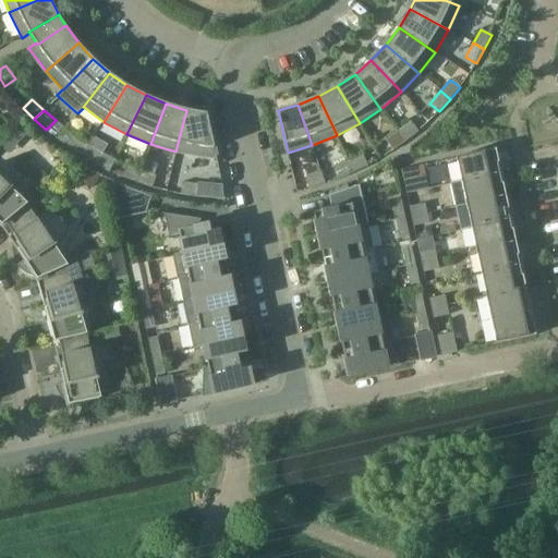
[(199,156),(217,157),(207,113),(186,110),(176,152),(199,156)]
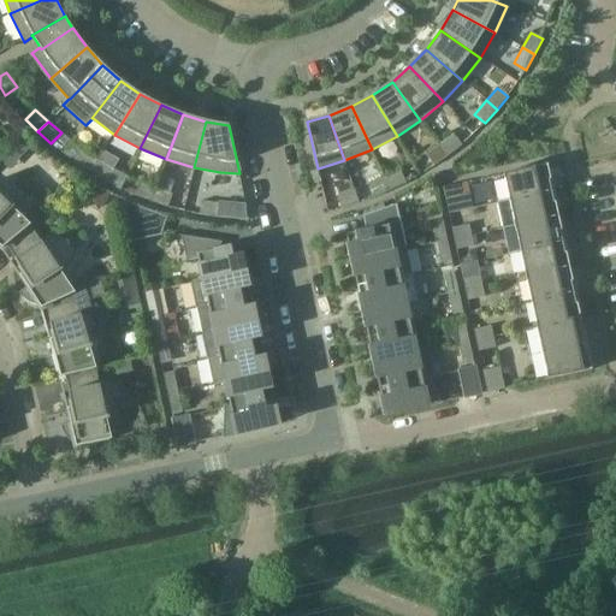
[(439,144),(448,155),(462,146),(452,134),(439,144)]
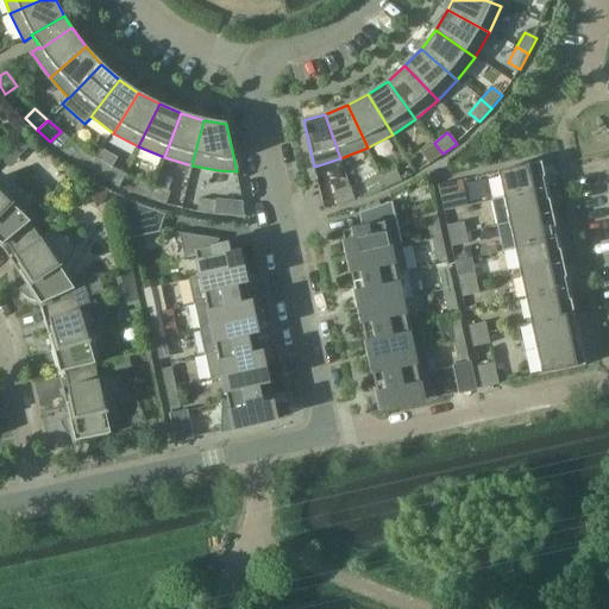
[(443,154),(434,143),(421,154),(429,164),(443,154)]
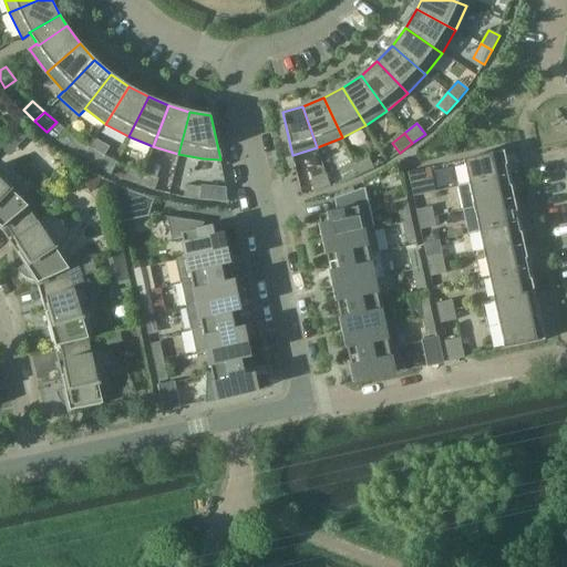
[(71,151),(83,160),(91,147),(78,140),(71,151)]
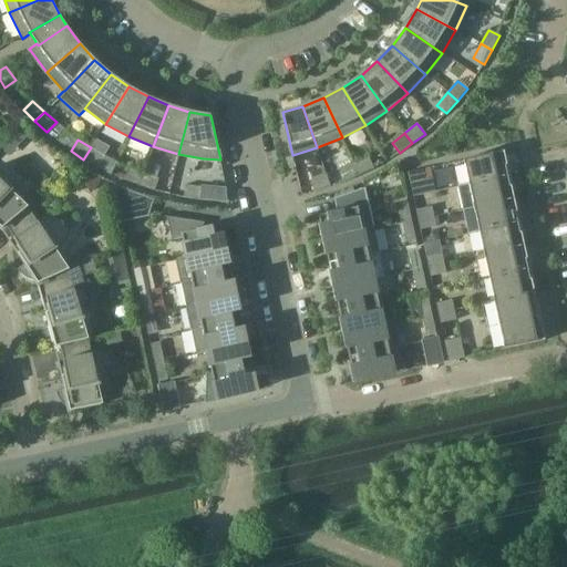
[(83,160),(98,167),(104,156),(91,147),(83,160)]
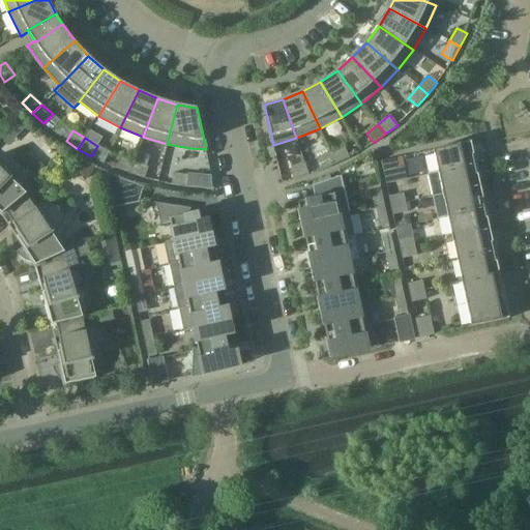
[(438,173),(476,165),(471,142),(433,150),(438,173)]
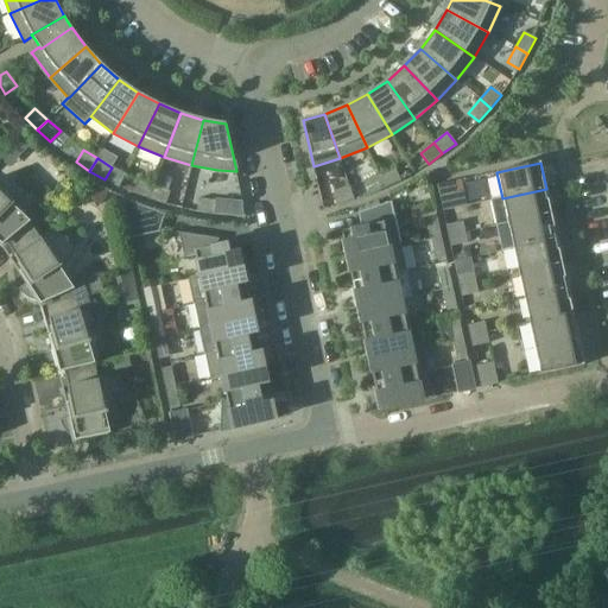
[(380,176),(385,189),(400,181),(396,169),(380,176)]
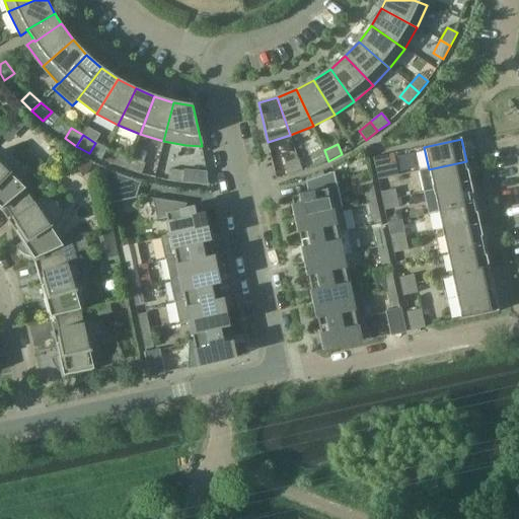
[(328,161),(324,150),(310,156),(315,166),(328,161)]
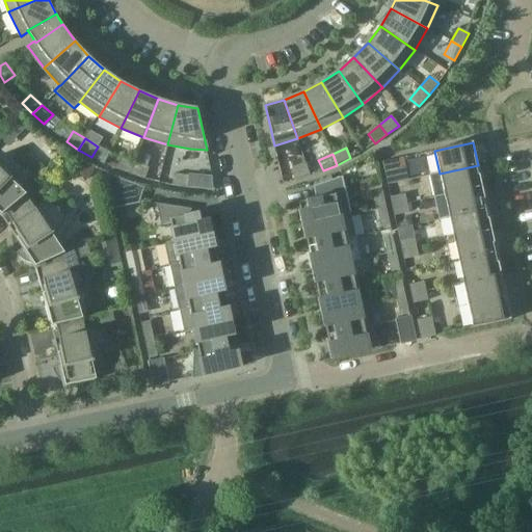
[(74,171),(89,179),(96,166),(80,158),(74,171)]
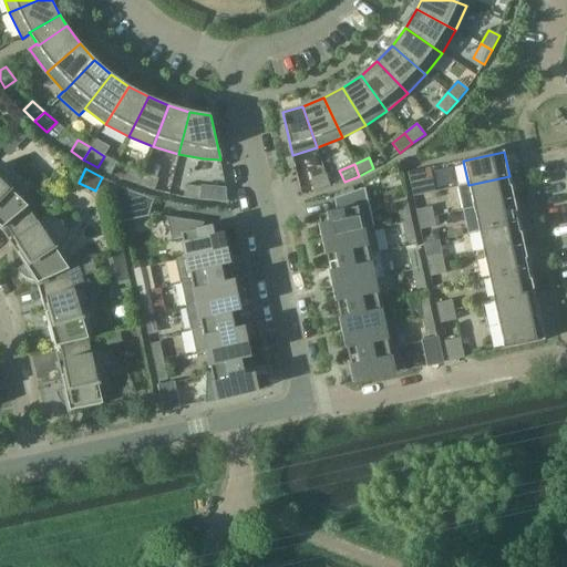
[(124,181),(140,186),(144,174),(129,168),(124,181)]
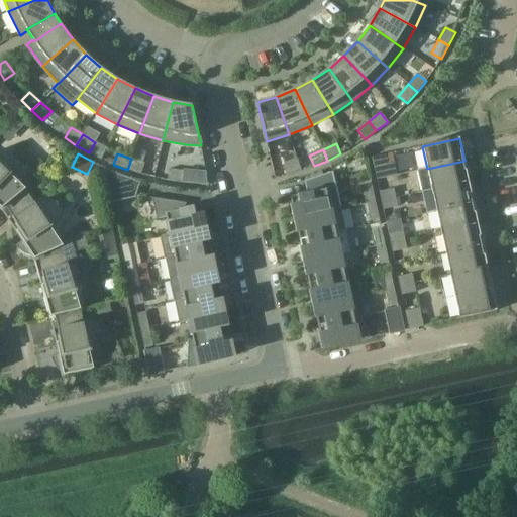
[(386,154),(372,158),(374,168),(388,165),(386,154)]
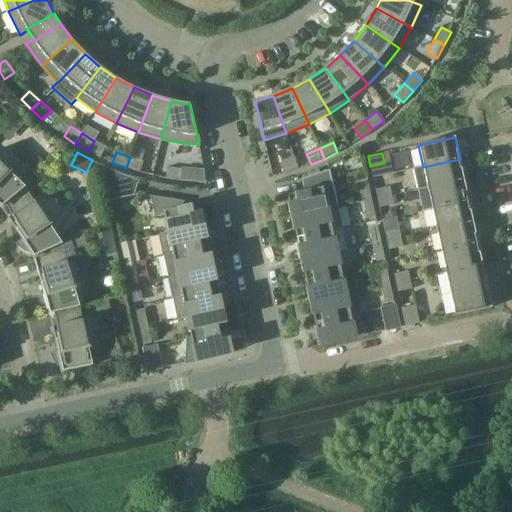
[(126,168),(139,173),(143,162),(130,157),(126,168)]
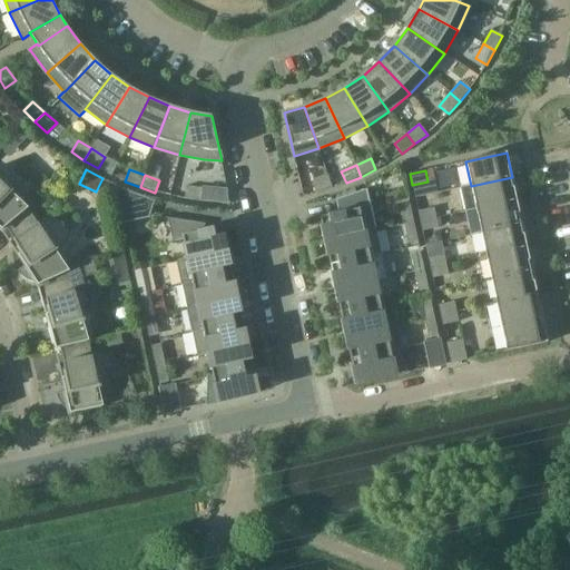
[(316,194),(332,188),(328,176),(312,182),(316,194)]
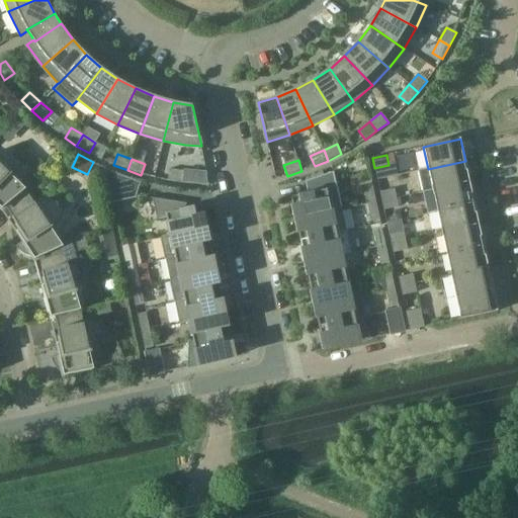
[(423,192),(469,182),(465,161),(428,169),(418,171),(423,192)]
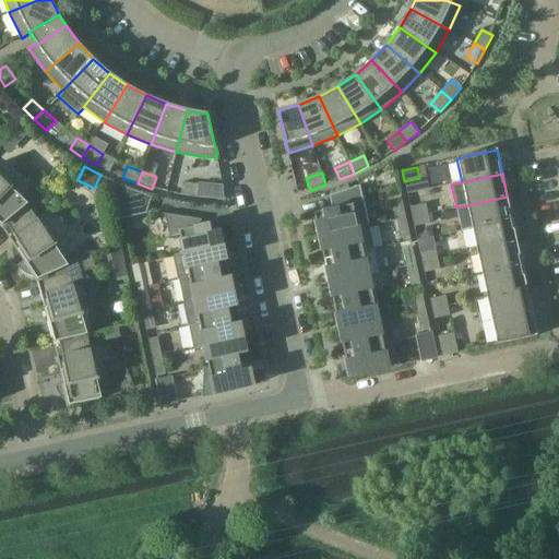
[(0,225),(1,226),(28,203),(0,176),(0,225)]
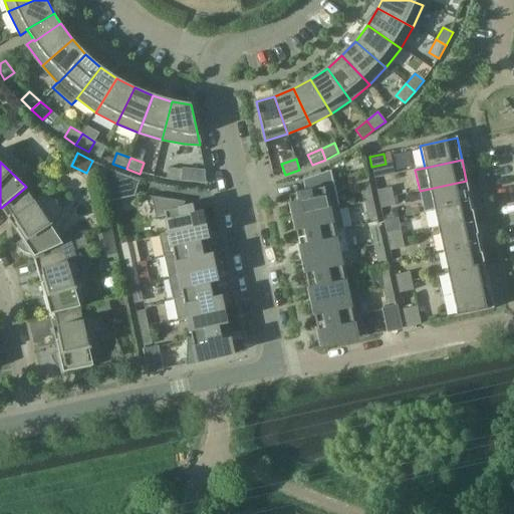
[(166,180),(181,182),(183,170),(168,168),(166,180)]
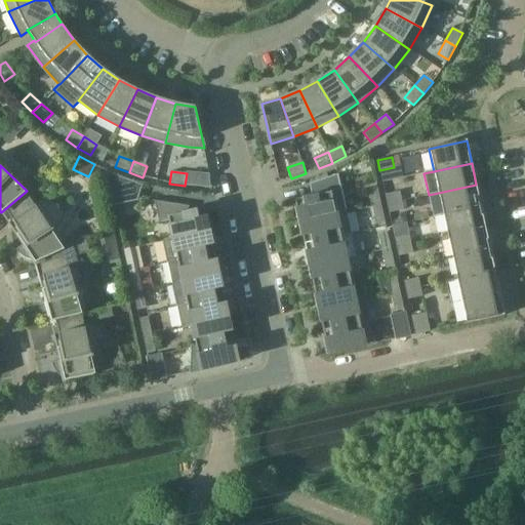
[(108,173),(114,204),(136,199),(140,186),(109,173),(108,173)]
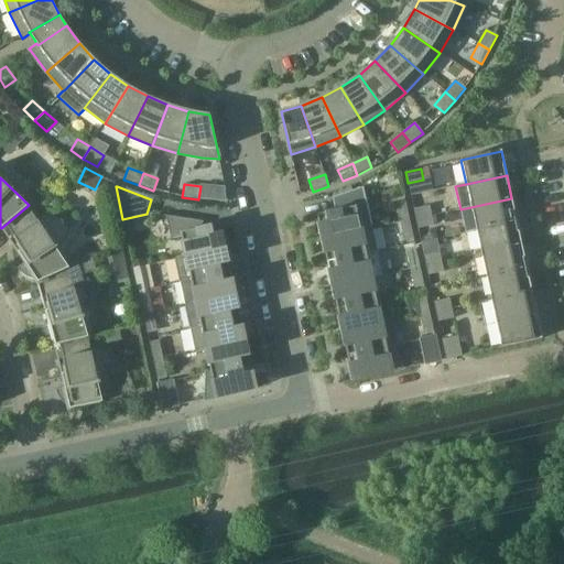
[(335,212),(317,215),(322,239),(372,228),(364,187),(332,197),(335,212)]
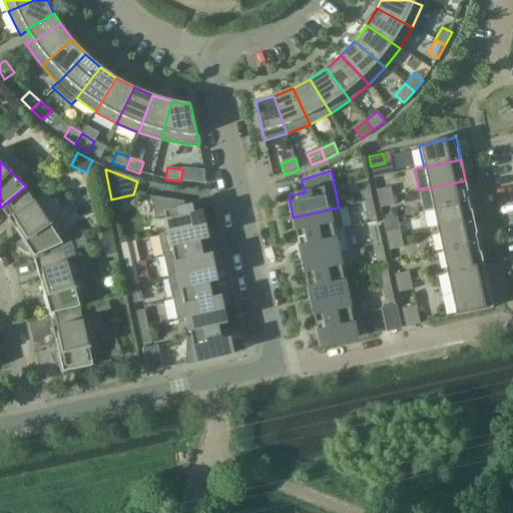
[(465,180),(419,190),(424,212),(433,210),(433,209),(470,201),(465,180)]
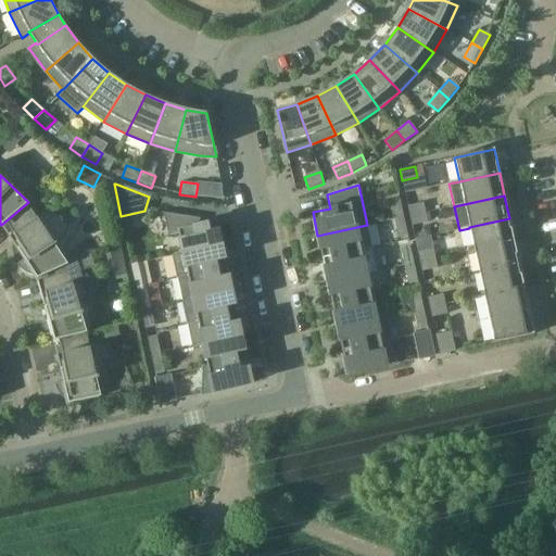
[(393,219),(404,217),(400,199),(390,201),(393,219)]
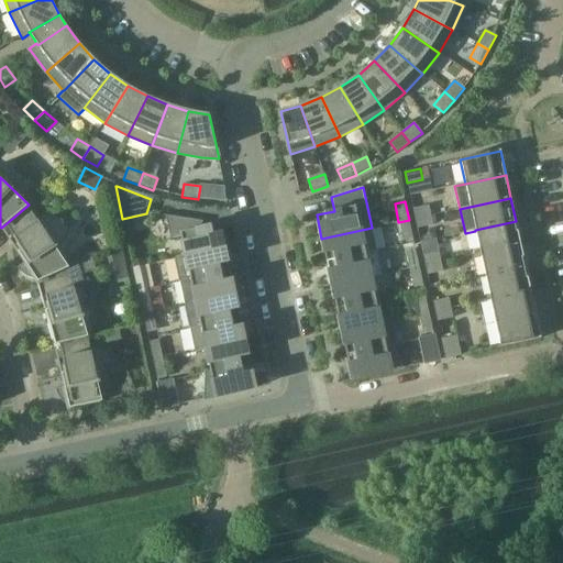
[(36,282),(69,267),(45,231),(44,231),(39,221),(37,221),(28,206),(29,206),(29,205),(1,228),(23,262),(15,266),(17,269),(20,273),(23,275),(26,277),(30,278),(32,278),(34,278),(36,282)]
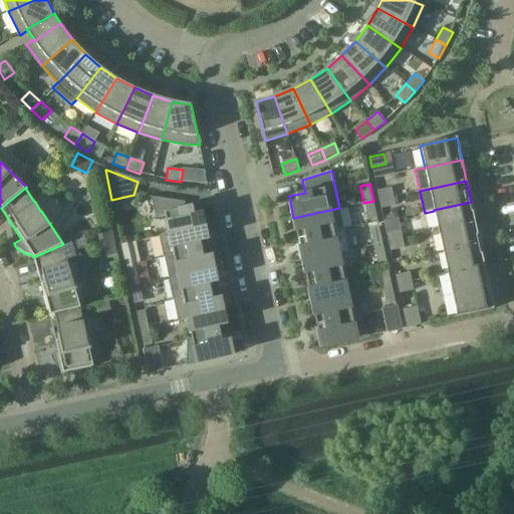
[(378,200),(393,197),(391,188),(376,191),(378,200)]
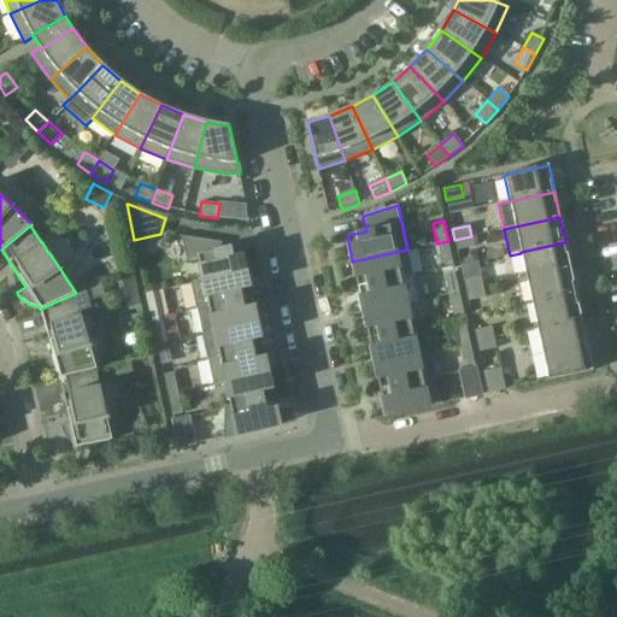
[(199,259),(204,281),(246,271),(240,245),(222,250),(223,242),(181,236),(180,238),(186,263),(199,259)]
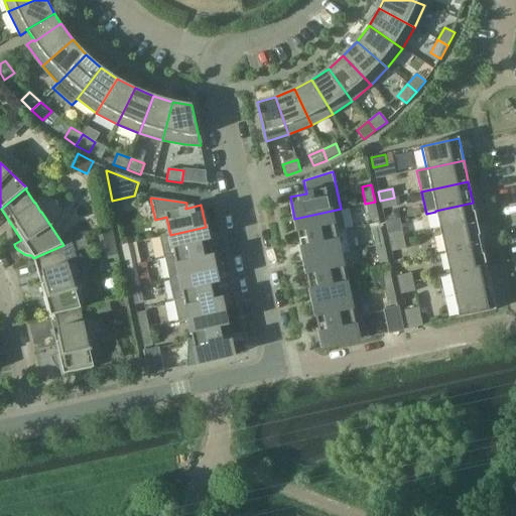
[(394,198),(380,201),(382,210),(396,207),(394,198)]
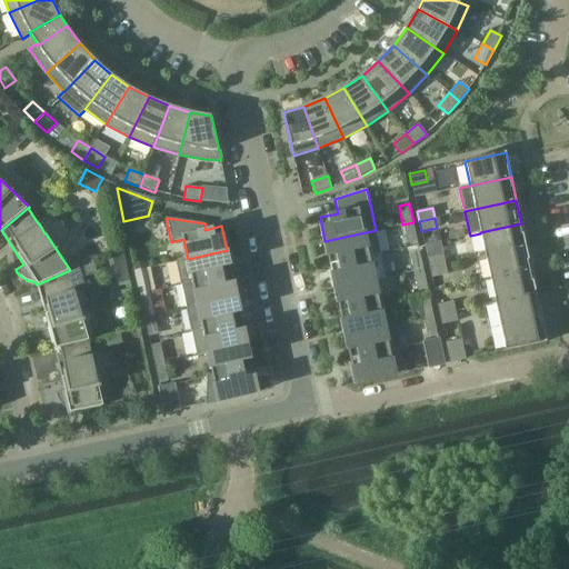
[(413,222),(402,225),(407,243),(417,241),(413,222)]
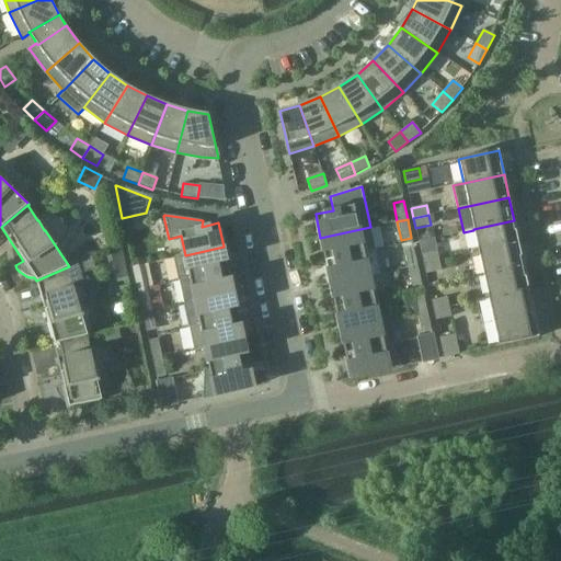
[(479,252),(519,243),(514,220),(473,229),(473,230),(479,252)]
